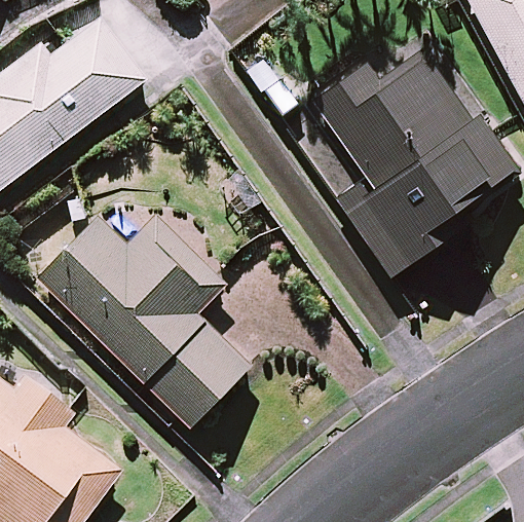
[(523,0),(465,0),(523,107),(523,0)]
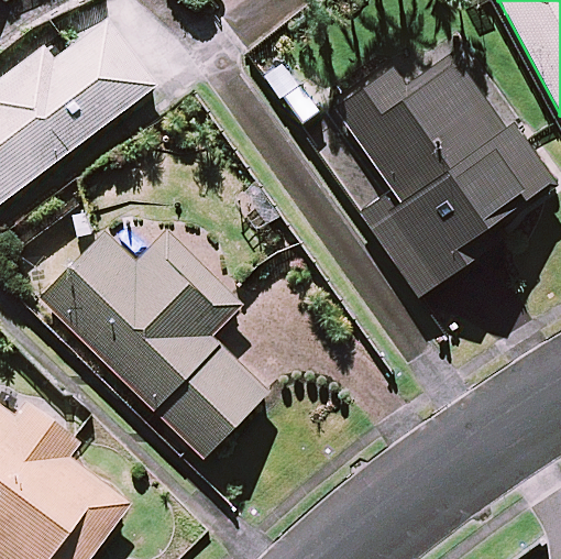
[(0,205),(158,84),(109,20),(54,63),(45,51),(0,85),(0,205)]
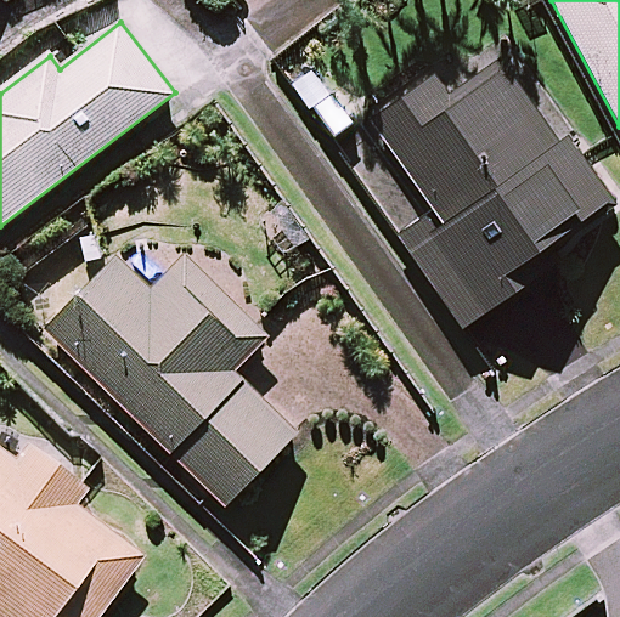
[(608,202),(505,55),(447,96),(433,75),(370,120),(433,211),(398,236),(462,328),(527,283),(514,266),(608,202)]
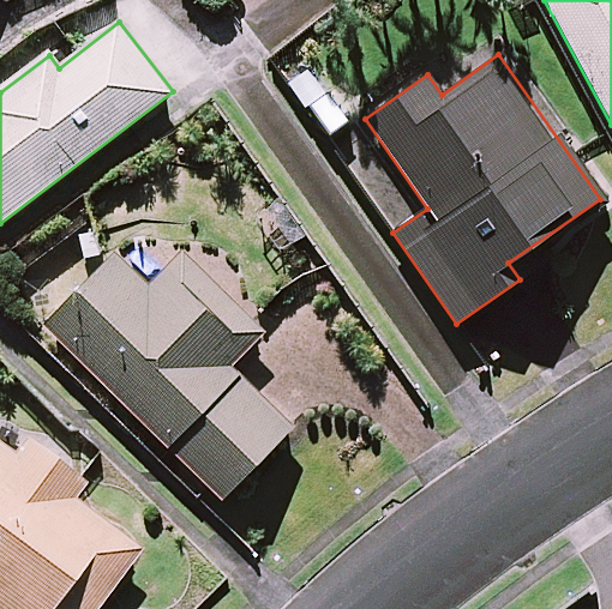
[(270,327),(190,249),(148,291),(114,258),(45,329),(221,500),(292,428),(231,368),(270,327)]
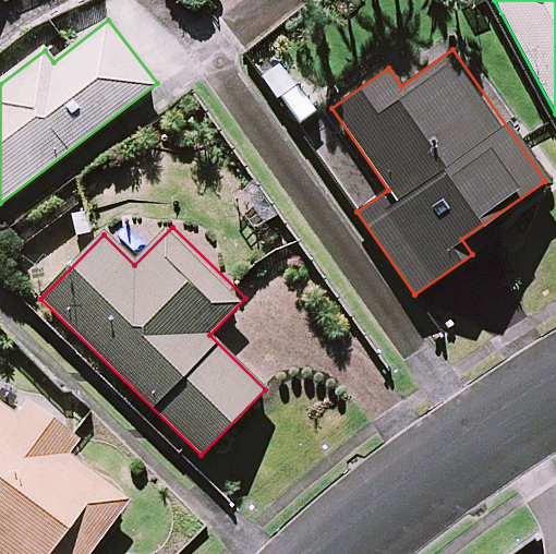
[(10,420),(0,412),(0,553),(87,553),(123,507),(60,459),(72,444),(21,406),(10,420)]
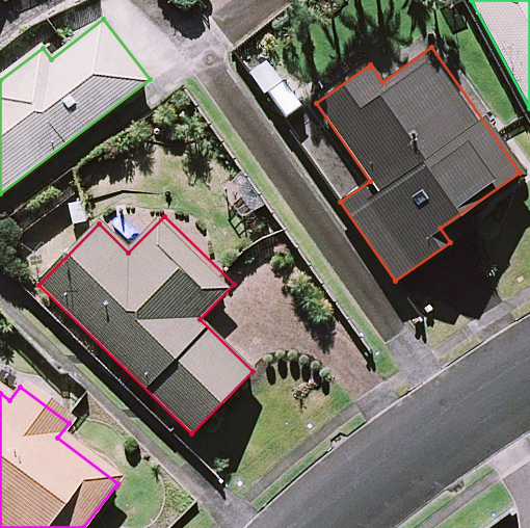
All buildings are outlined.
